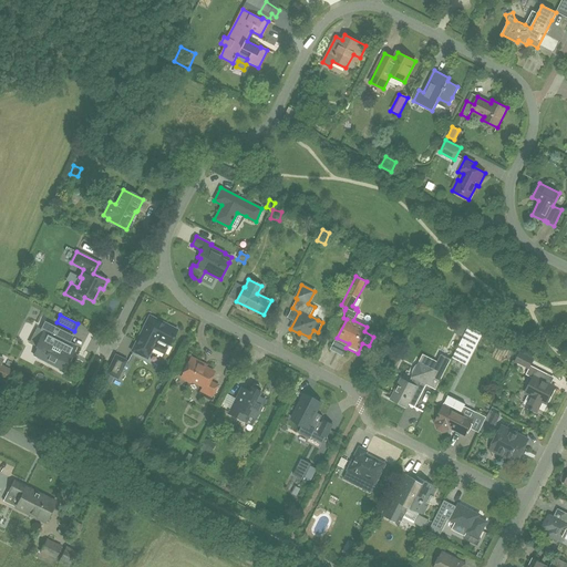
[(173,339),(177,330),(150,316),(132,351),(147,359),(153,348),(163,353),(168,344),(172,338),(173,339)]
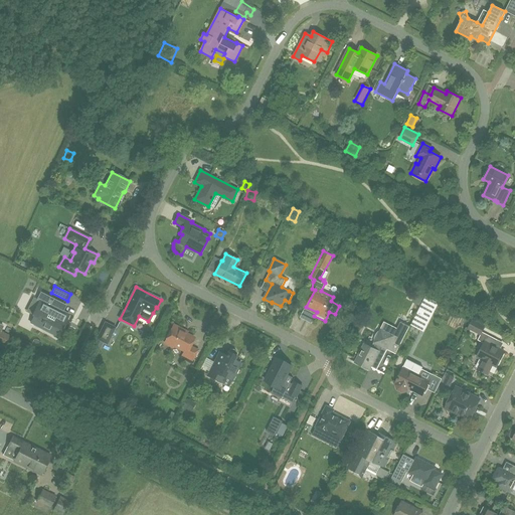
[(61,330),(69,315),(51,306),(54,300),(40,293),(37,299),(39,300),(32,315),(34,316),(30,323),(55,335),(58,329),(61,330)]
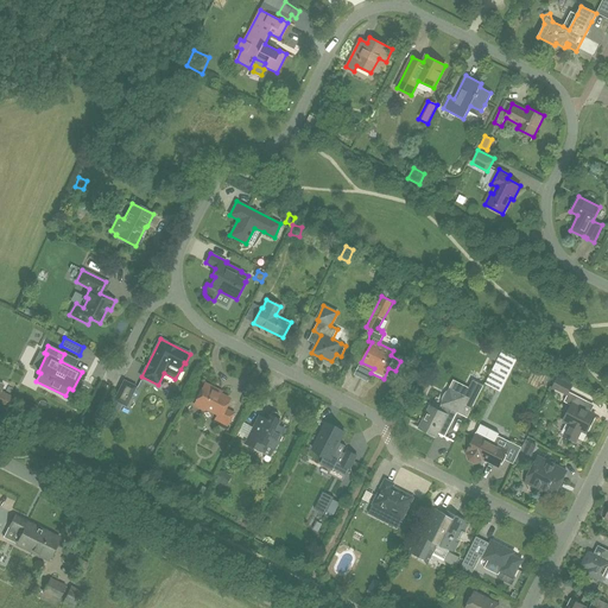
[(501,396),(519,360),(504,352),(485,387),(501,396)]
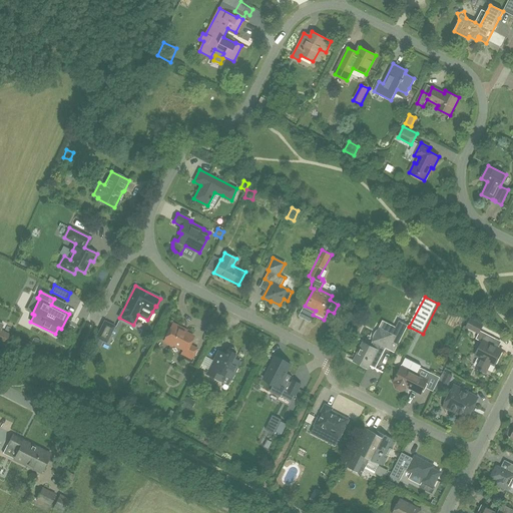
[(476,322),(470,319),(467,327),(473,330),(476,322)]
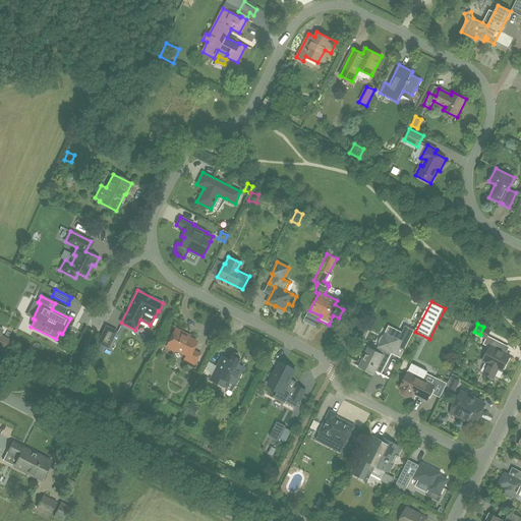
[(117,331),(106,325),(98,343),(109,348),(117,331)]
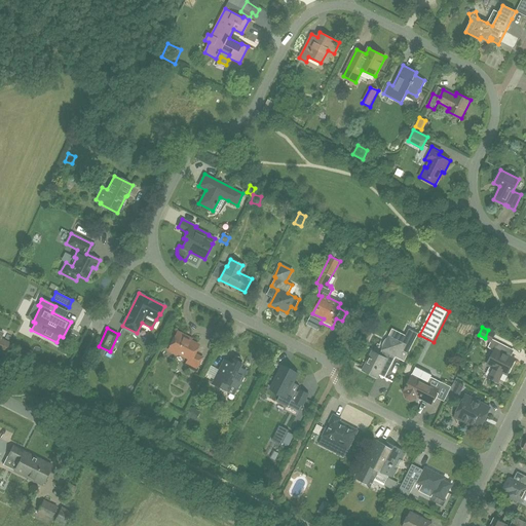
[(404,361),(418,333),(408,328),(401,343),(388,336),(385,338),(383,341),(382,345),(381,349),(384,350),(381,357),(372,351),(363,370),(377,377),(383,365),(389,368),(396,357),(404,361)]
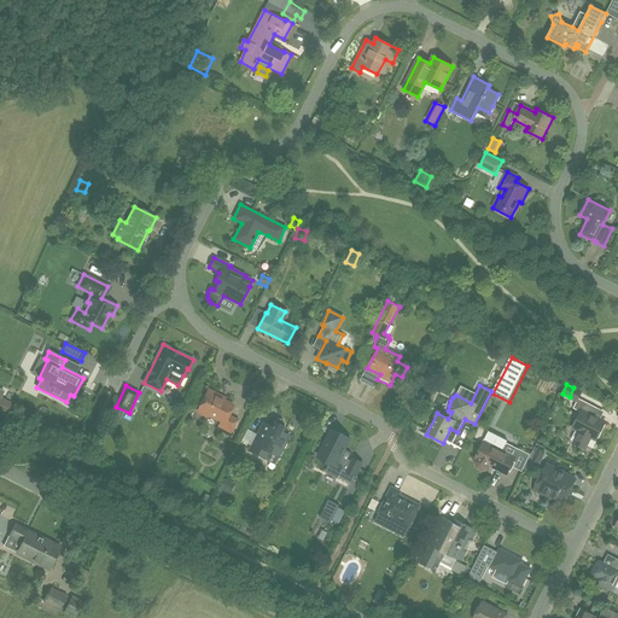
[(0,413),(4,417),(11,403),(0,397),(4,391),(0,389),(0,413)]
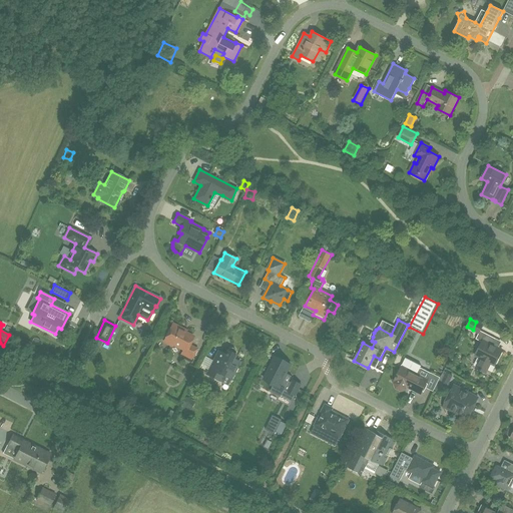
[(189,345),(193,337),(182,331),(183,330),(172,324),(163,342),(171,346),(172,344),(183,350),(181,354),(191,360),(197,349),(189,345)]
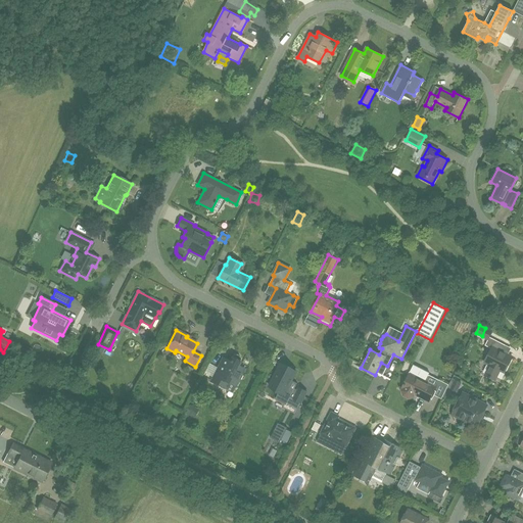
[(504,373),(512,357),(502,351),(505,344),(489,337),(485,345),(491,348),(484,363),(490,366),(485,375),(494,380),(500,371),(504,373)]
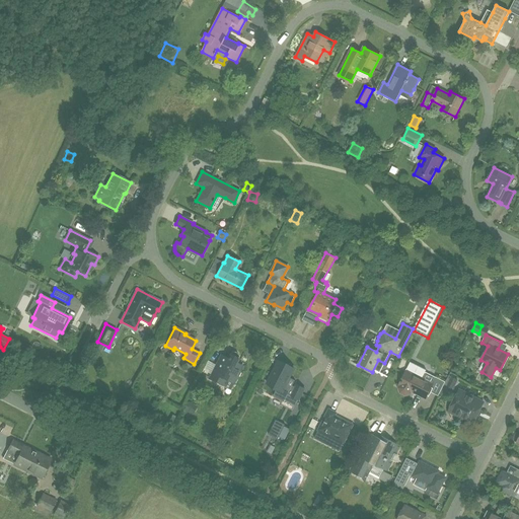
[(242,366),(236,363),(238,358),(238,357),(238,356),(238,355),(238,354),(237,353),(236,352),(235,352),(234,352),(233,352),(232,352),(231,353),(230,354),(227,359),(221,355),(209,378),(223,385),(226,379),(234,383),(242,366)]
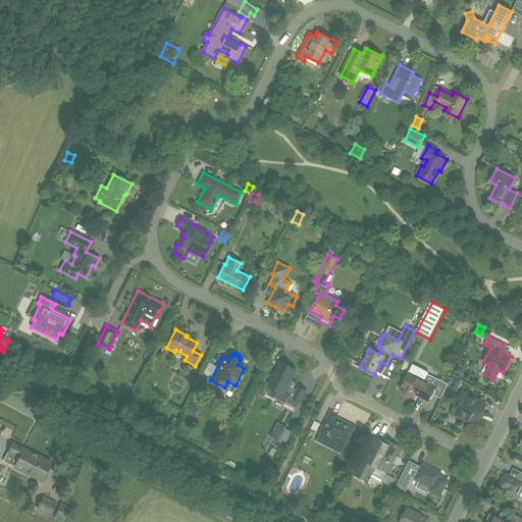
[(280,363),(268,385),(277,390),(278,390),(274,398),(285,404),(286,403),(298,408),(306,392),(298,386),(297,389),(294,387),(295,386),(297,382),(293,380),(291,379),(296,371),(280,363)]
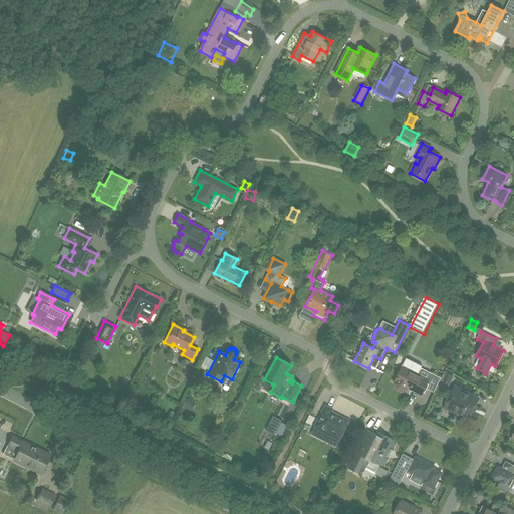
[(402,367),(396,381),(397,381),(396,383),(396,387),(398,389),(399,390),(402,391),(404,391),(406,390),(407,388),(422,395),(423,393),(428,381),(417,375),(421,366),(406,358),(402,367)]
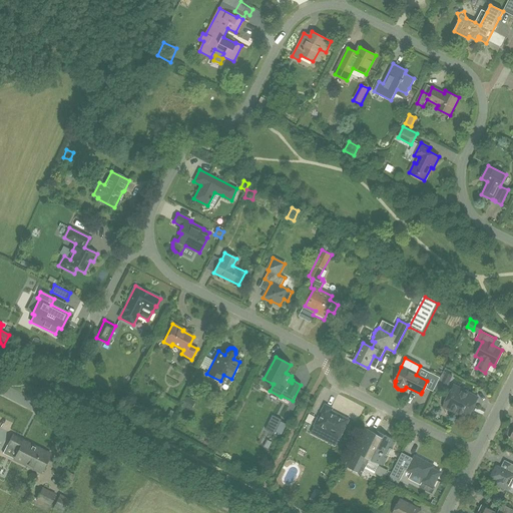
[(450,382),(444,379),(437,392),(443,395),(450,382)]
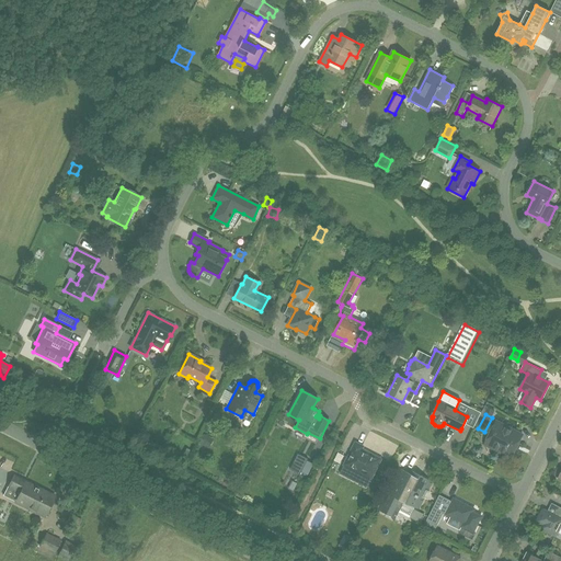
[(511,458),(523,435),(496,421),(484,445),(511,458)]
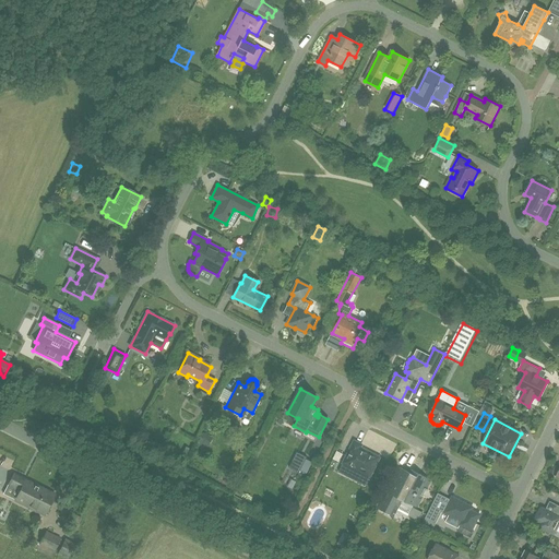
[(206,447),(211,437),(203,433),(198,442),(206,447)]
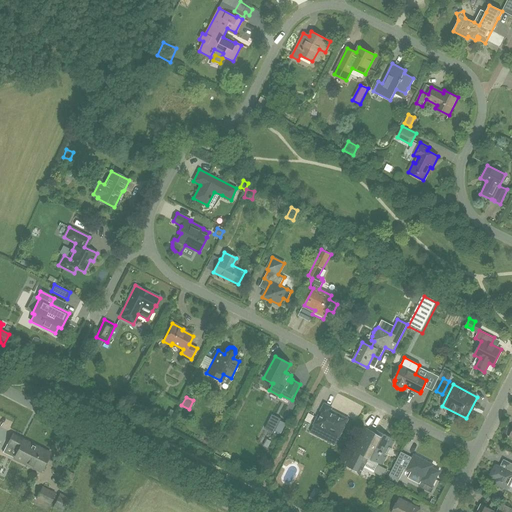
[(314,424),(310,433),(335,445),(339,437),(348,419),(330,410),(332,407),(324,404),(314,424)]
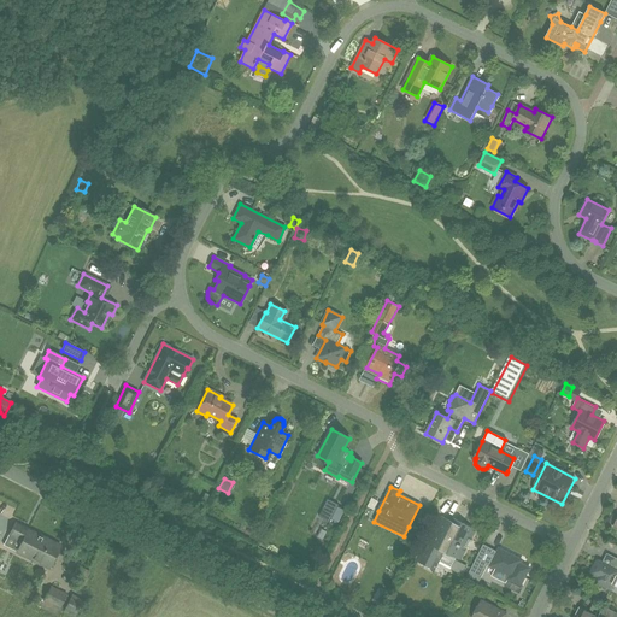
[(339,505),(328,499),(319,516),(330,522),(339,505)]
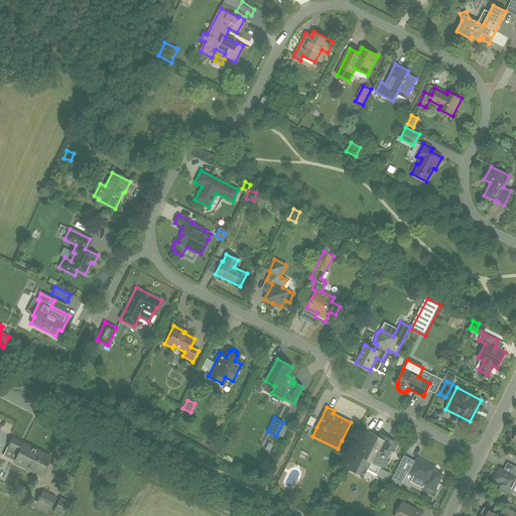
[(282,437),(288,426),(282,423),(277,434),(282,437)]
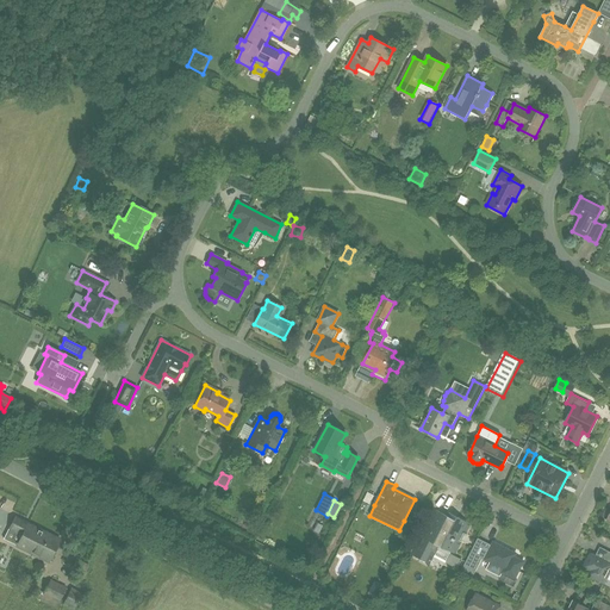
[(418,545),(412,555),(427,562),(431,551),(435,543),(440,546),(434,556),(446,562),(452,552),(454,553),(470,523),(448,512),(447,516),(436,510),(418,545)]
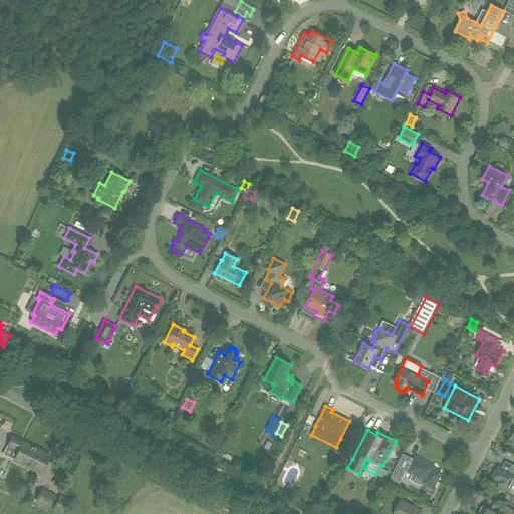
[(40,473),(49,455),(15,438),(16,436),(13,434),(12,436),(7,447),(18,452),(14,460),(40,473)]
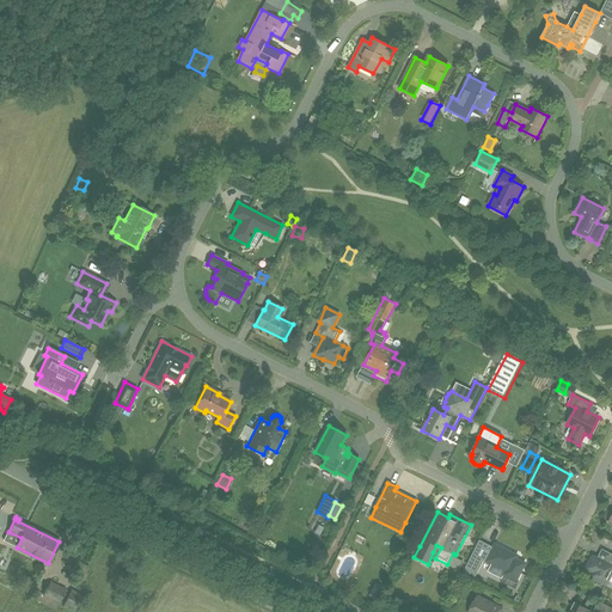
[(479,540),(463,574),(473,580),(484,561),(496,567),(497,564),(507,568),(506,571),(503,575),(501,581),(515,588),(518,582),(516,581),(525,563),(516,558),(518,556),(495,544),(493,549),(490,548),(491,546),(479,540)]
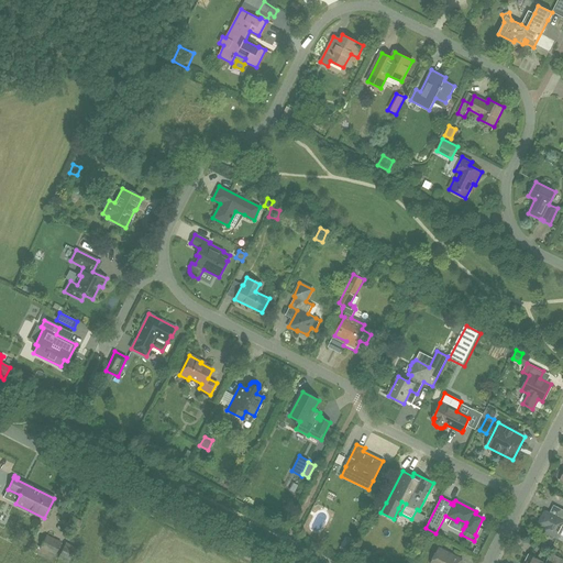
[(562,509),(559,517),(547,511),(544,512),(539,521),(540,525),(544,527),(543,529),(544,531),(558,538),(562,528),(562,509)]
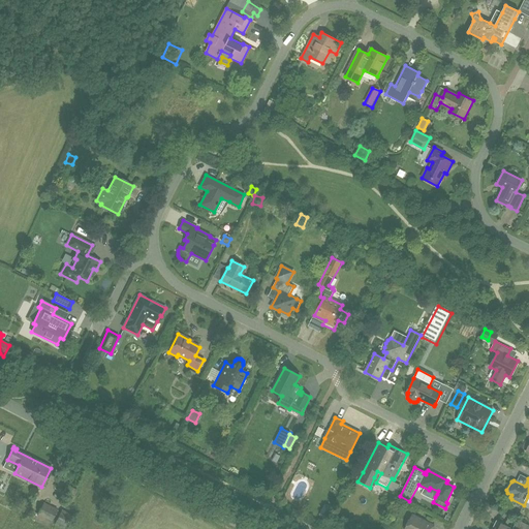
[(73,495),(75,490),(65,486),(63,491),(73,495)]
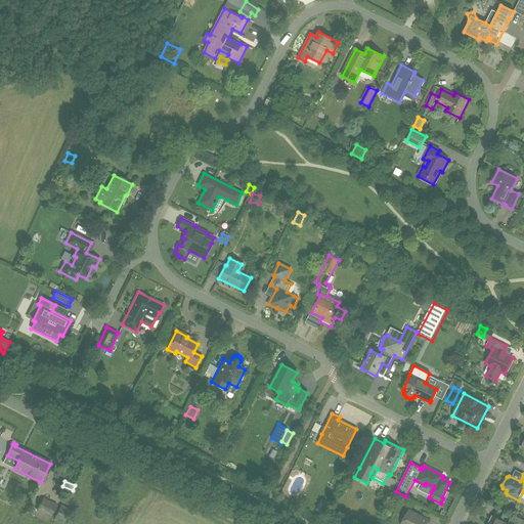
[(43,498),(35,516),(48,523),(56,505),(43,498)]
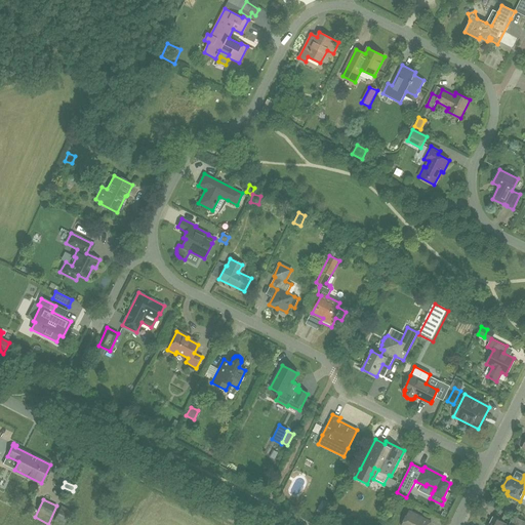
[(330,503),(322,500),(317,512),(324,515),(330,503)]
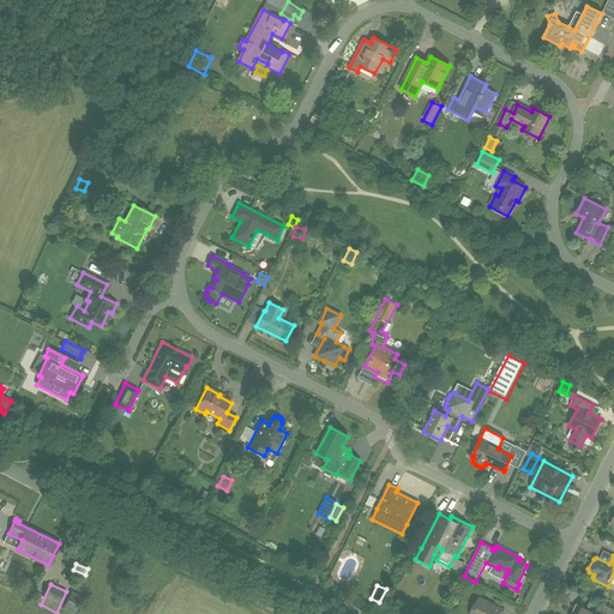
[(84,596),(72,591),(64,608),(76,613),(84,596)]
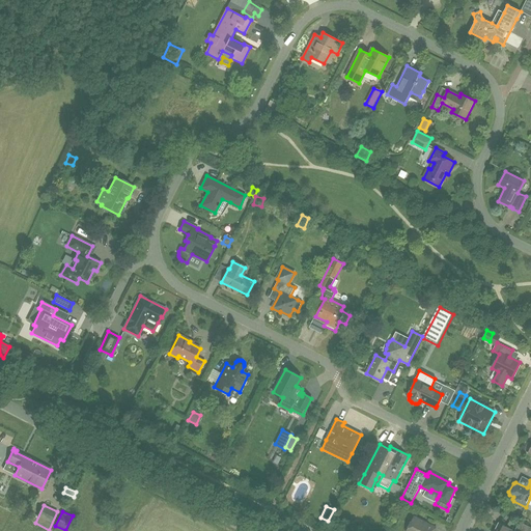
[(436,530),(436,528),(415,516),(407,530),(436,530)]
